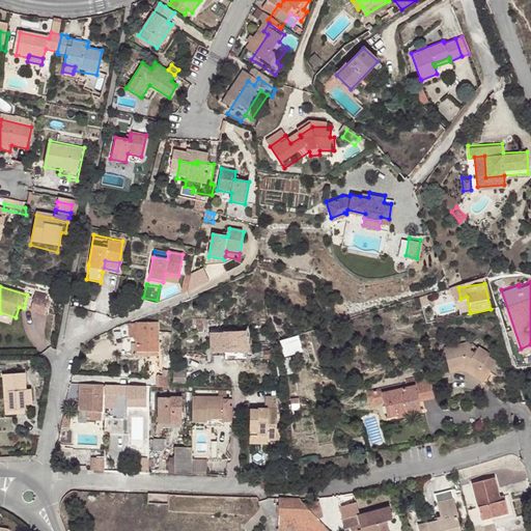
[(427,295),(419,297),(422,306),(429,304),(427,295)]
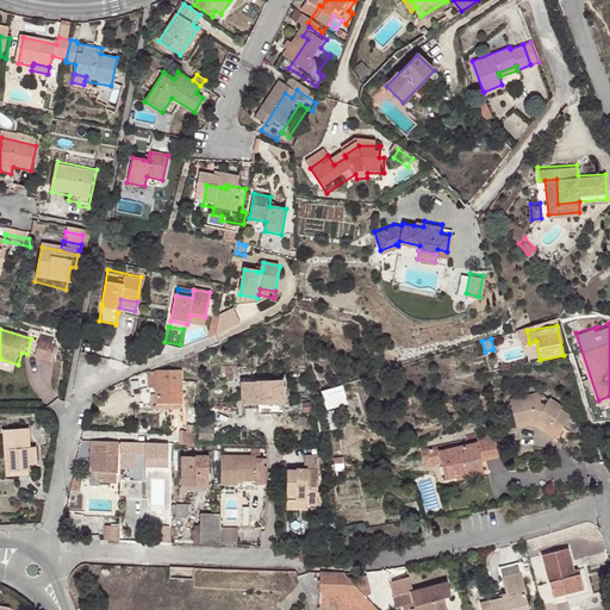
[(55,344),(42,341),(37,359),(54,363),(58,344),(55,344)]
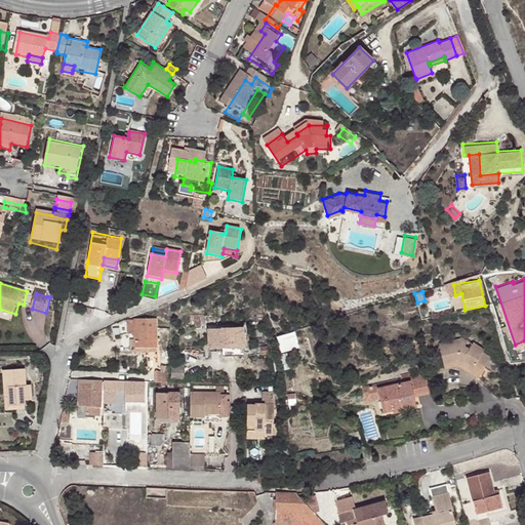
[(204,313),(193,313),(196,324),(206,322),(204,313)]
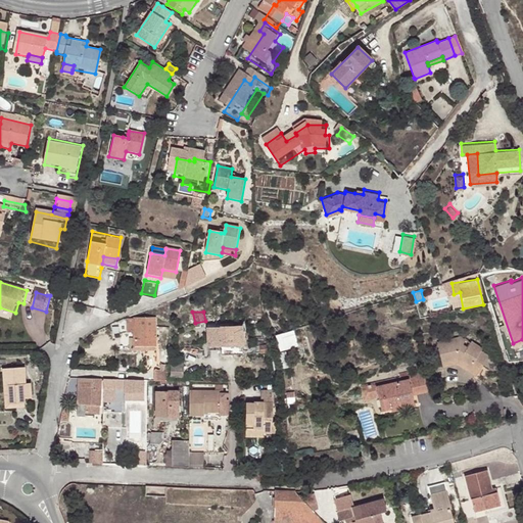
[(157,345),(157,325),(157,318),(136,318),(136,319),(130,319),(130,328),(136,328),(136,338),(146,338),(146,345),(157,345)]
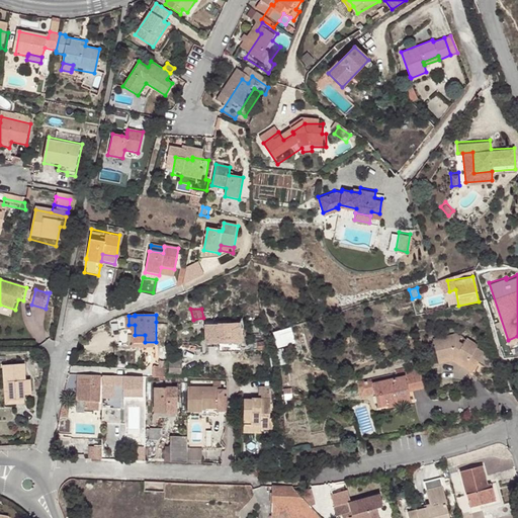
[(242,341),(242,323),(221,323),(221,342),(242,341)]
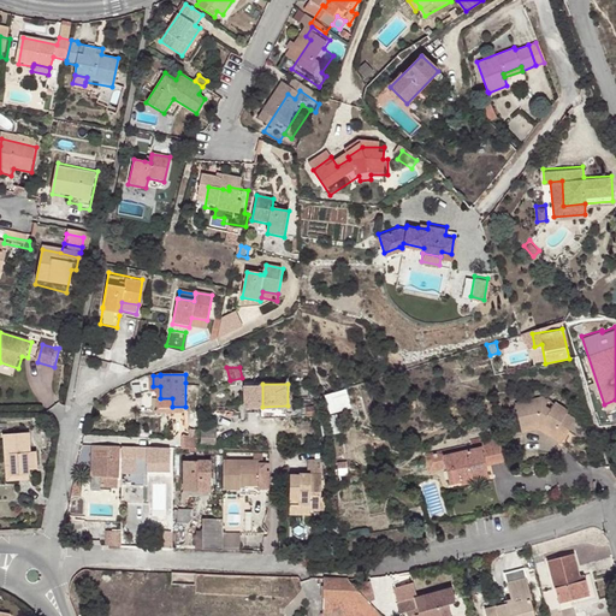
[(562,436),(573,420),(563,415),(564,413),(551,403),(545,412),(540,409),(538,398),(510,404),(516,428),(529,426),(528,424),(533,424),(539,427),(539,425),(552,433),(554,431),(562,436)]
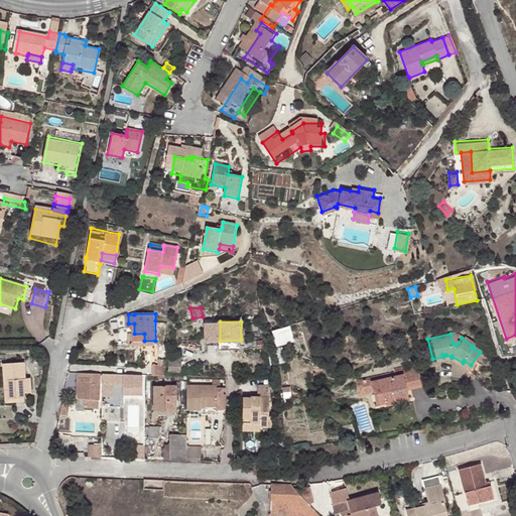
[(31,381),(31,373),(29,360),(7,362),(9,379),(17,379),(18,395),(29,394),(29,391),(39,390),(38,380),(31,381)]
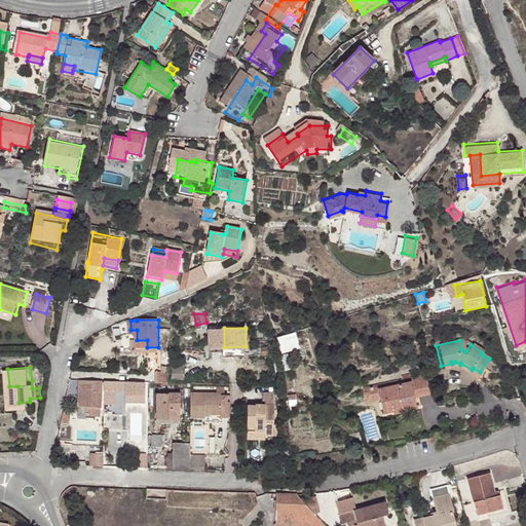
[(171,382),(171,371),(156,371),(156,381),(171,382)]
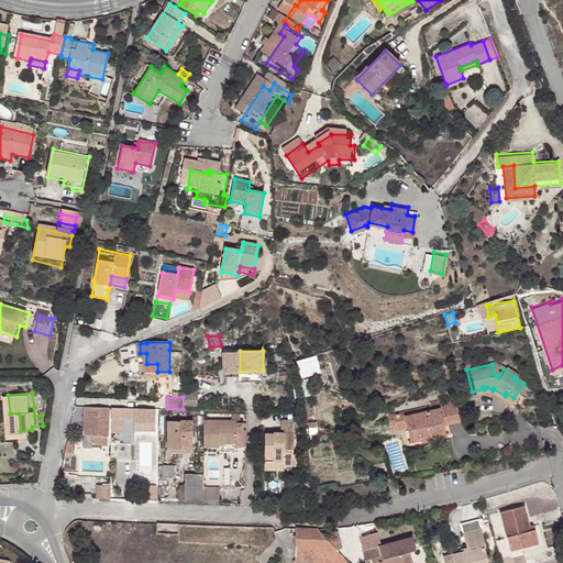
[(438,433),(450,432),(449,422),(463,420),(461,403),(445,405),(446,409),(411,415),(416,441),(427,439),(439,437),(438,433)]
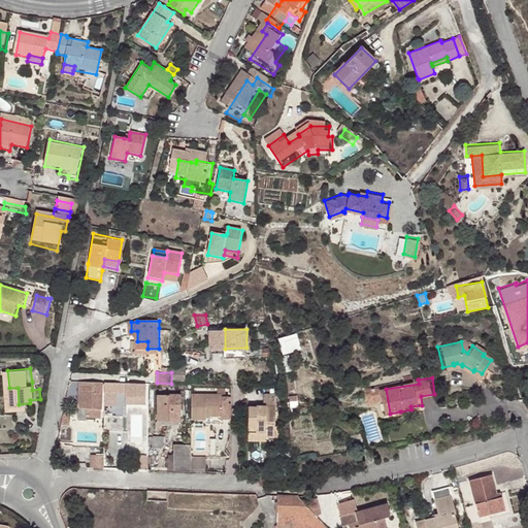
[(103,408),(103,381),(85,380),(85,400),(84,407),(103,408)]
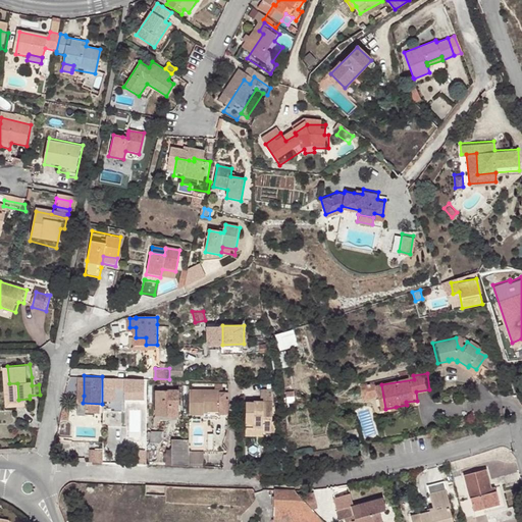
[(117,386),(117,377),(106,376),(105,385),(117,386)]
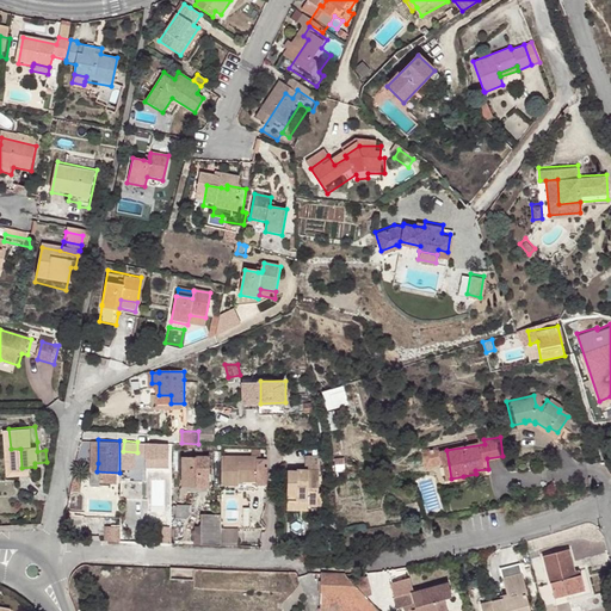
[(170,460),(171,443),(148,442),(147,458),(170,460)]
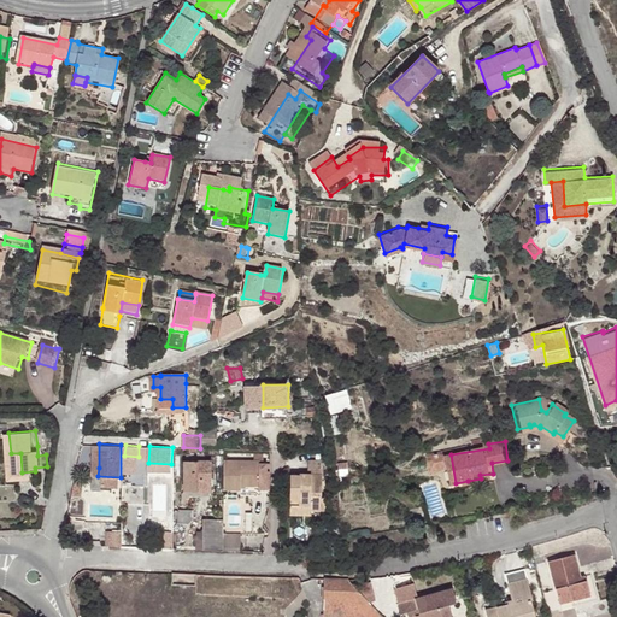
[(21,453),(11,453),(13,481),(36,480),(35,471),(22,472),(21,453)]
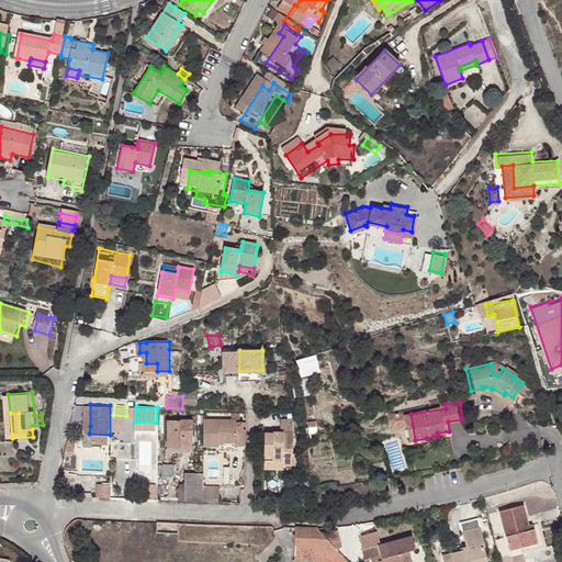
[(238,419),(204,418),(204,445),(221,445),(221,440),(236,440),(236,445),(246,445),(246,428),(238,428),(238,419)]
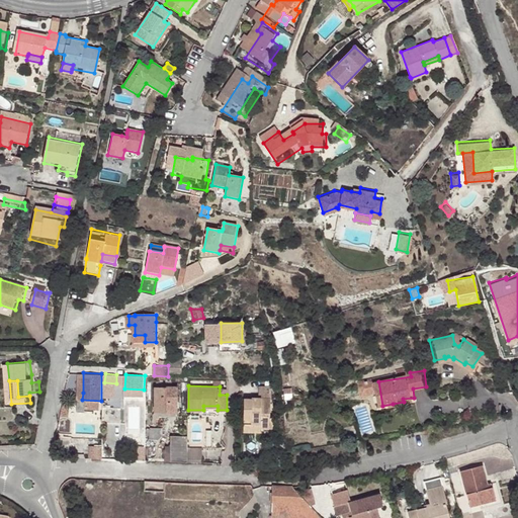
[(263,424),(262,427),(274,427),(274,416),(272,416),(272,399),(278,399),(276,385),(261,385),(260,397),(253,397),(253,398),(246,398),(246,427),(253,427),(254,423),(263,424)]
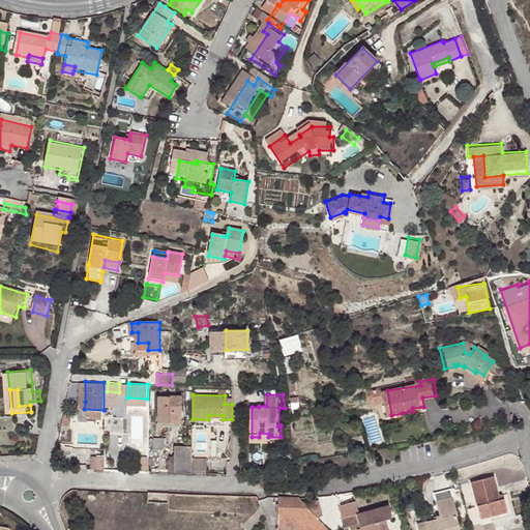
[(158,422),(182,422),(182,398),(158,396),(158,422)]
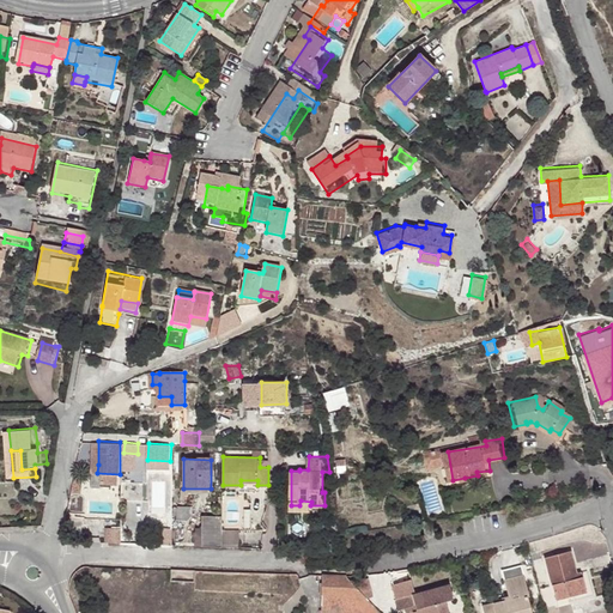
[(170,471),(170,461),(147,460),(147,469),(170,471)]
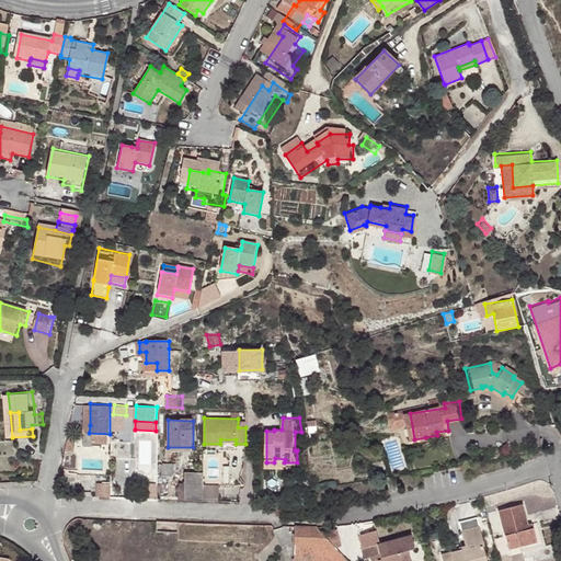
[(109,445),(110,434),(89,433),(89,441),(93,441),(93,444),(109,445)]
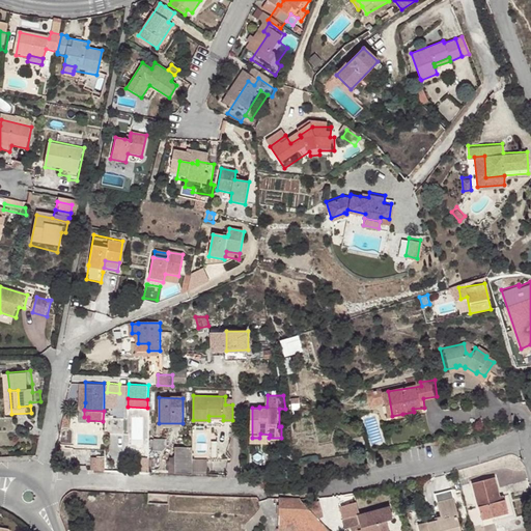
[(178,462),(193,463),(193,447),(178,446),(178,462)]
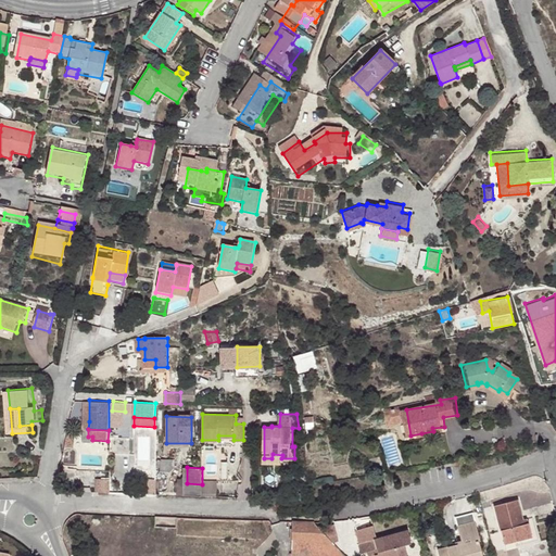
[(186,494),(202,495),(202,484),(187,483),(186,494)]
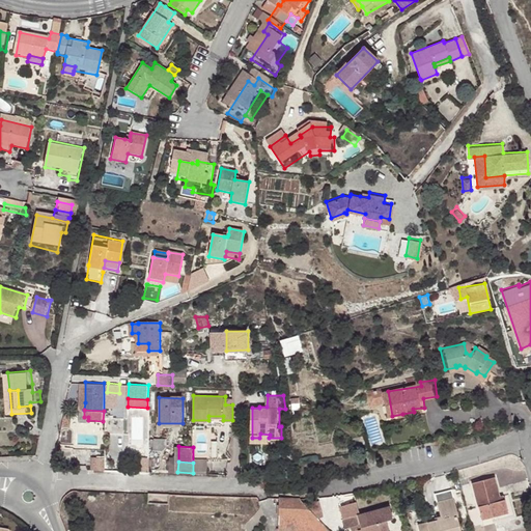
[(514,515),(510,500),(509,494),(499,496),(494,477),(472,483),(483,525),(514,515)]
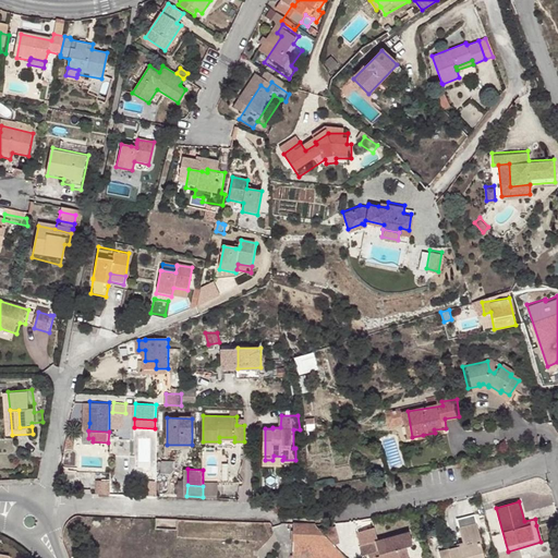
[(346,557),(337,548),(316,523),(294,522),(292,557),(346,557)]
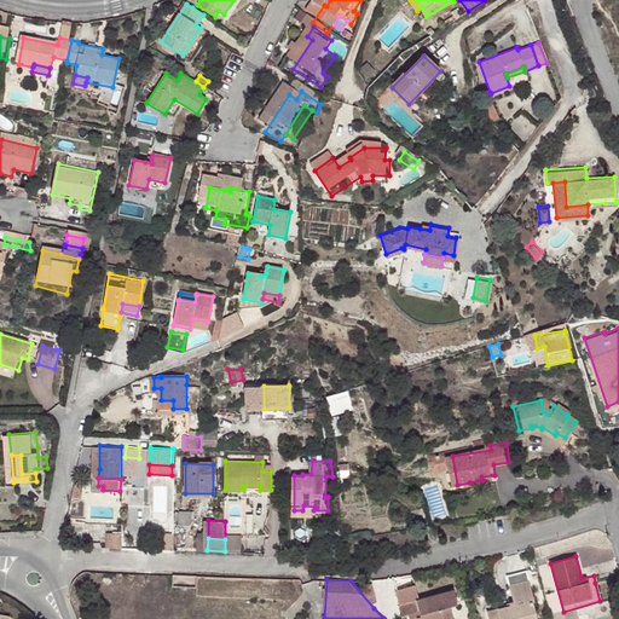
[(533,618),(530,605),(532,603),(526,583),(505,589),(512,608),(485,615),(485,618),(533,618)]
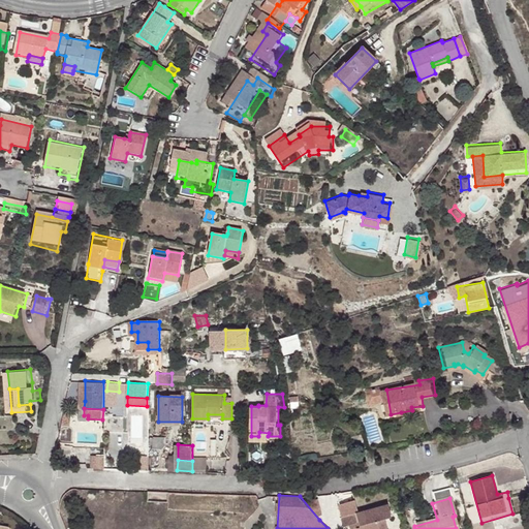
[(345,527),(350,526),(358,524),(360,527),(356,528),(355,528),(385,528),(383,519),(391,517),(387,504),(341,517),(345,527)]
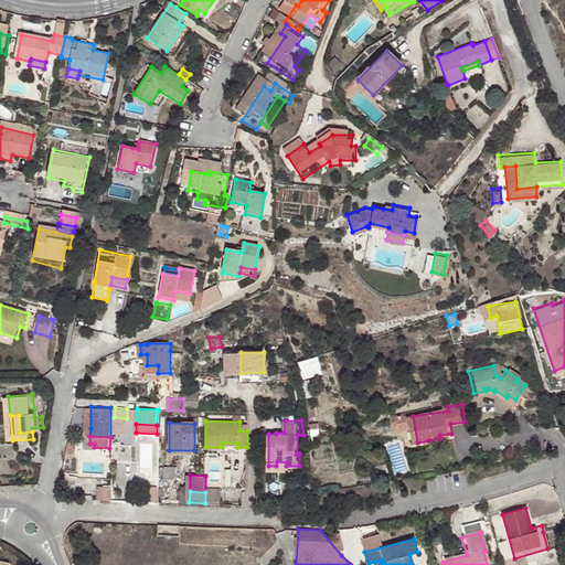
[(19,564),(20,556),(10,555),(9,558),(0,557),(0,564),(19,564)]
